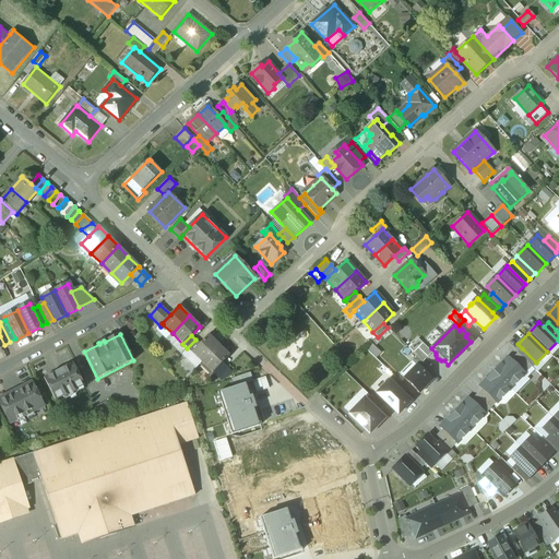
[(200,345),(192,353),(202,363),(219,346),(209,335),(200,345)]
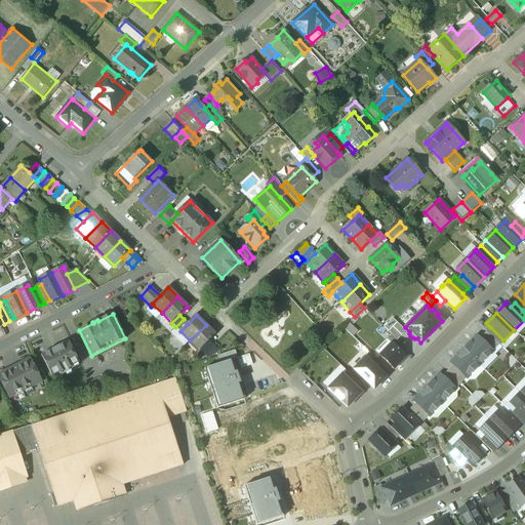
[(184,319),(175,327),(179,331),(180,331),(188,324),(184,319)]
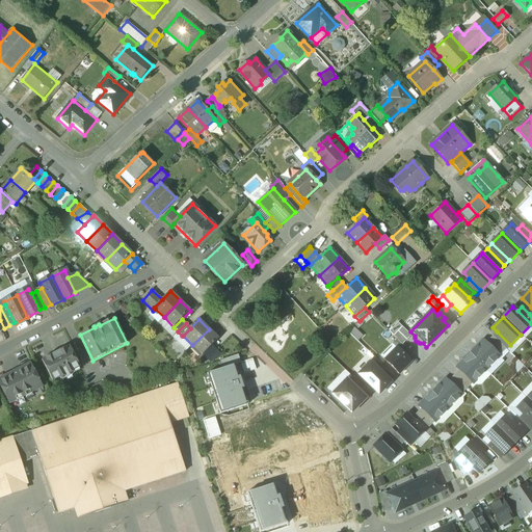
[(398,323),(389,331),(393,337),(398,331),(402,327),(398,323)]
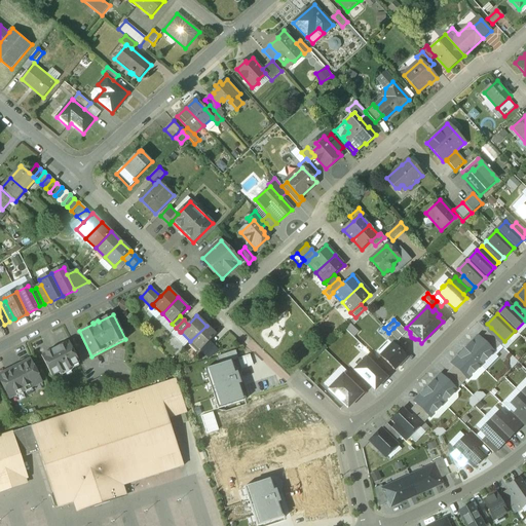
[(406,332),(398,324),(393,328),(402,337),(406,332)]
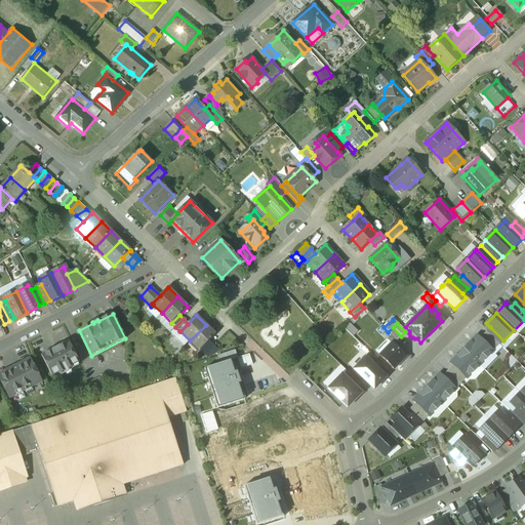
[(206,325),(190,340),(199,351),(207,342),(215,334),(206,325)]
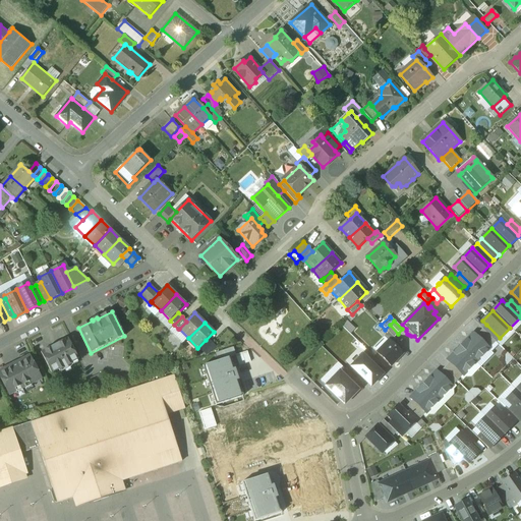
[(398,334),(390,325),(385,330),(389,333),(394,338),(398,334)]
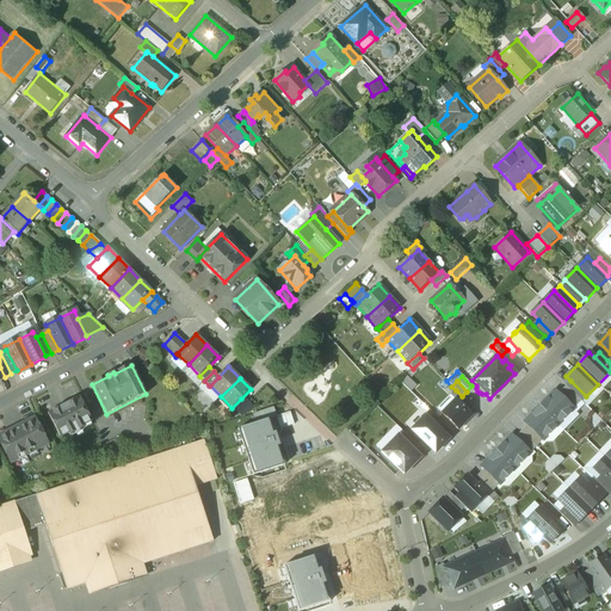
[(586,396),(571,381),(566,387),(581,401),(586,396)]
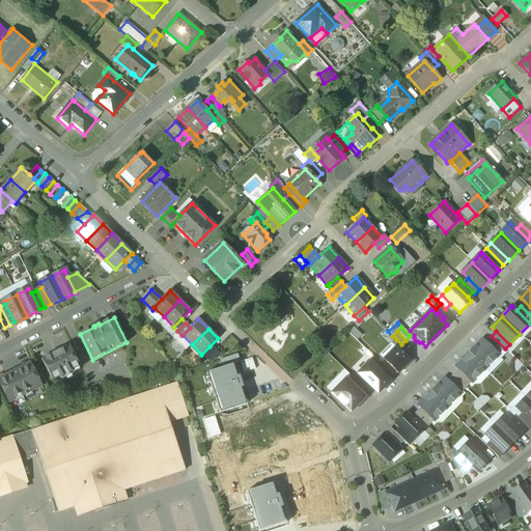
[(505,348),(492,336),(484,343),(498,356),(505,348)]
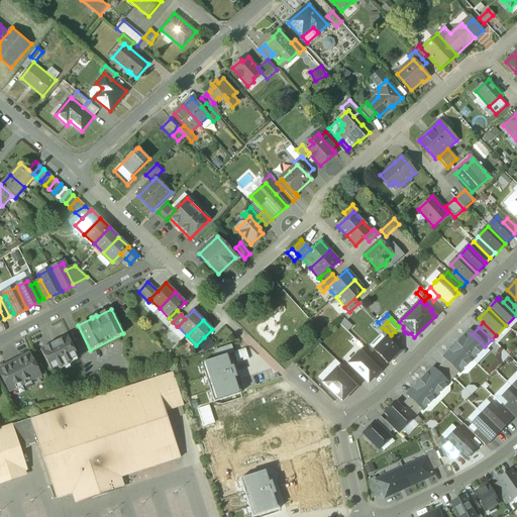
[(391,335),(386,330),(381,335),(385,339),(386,338),(394,347),(399,342),(391,335)]
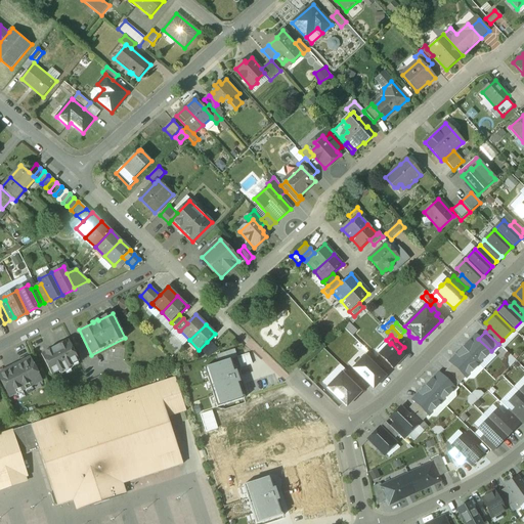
[(476,336),(470,343),(469,342),(463,349),(478,364),(491,351),(478,339),(476,336)]
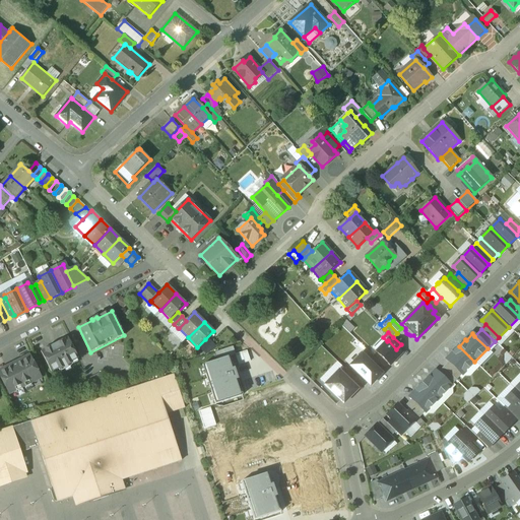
[(67,338),(41,352),(51,373),(62,367),(64,370),(68,368),(66,365),(78,359),(67,338)]
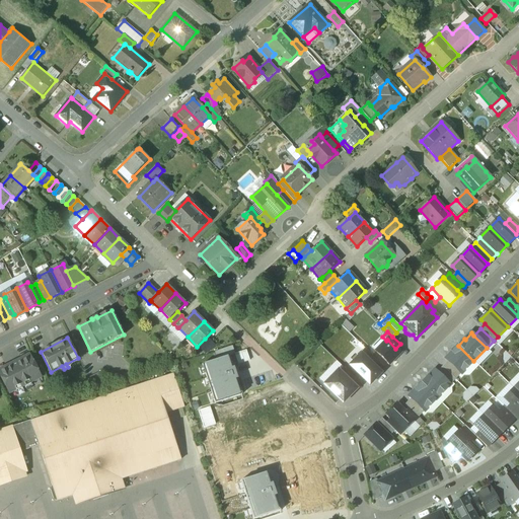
[(205,339),(197,347),(202,351),(209,344),(205,339)]
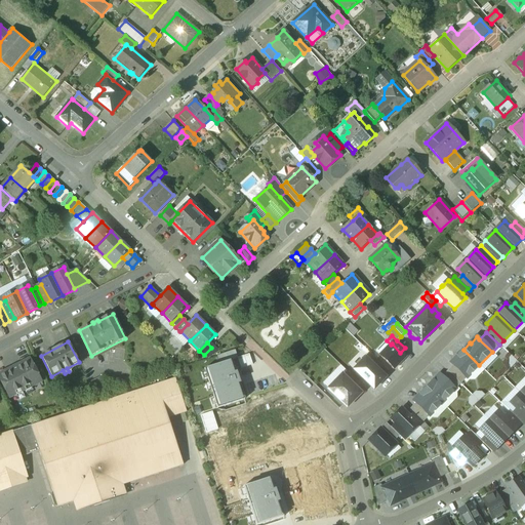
[(391,345),(380,356),(394,369),(405,357),(400,353),(392,344),(391,345)]
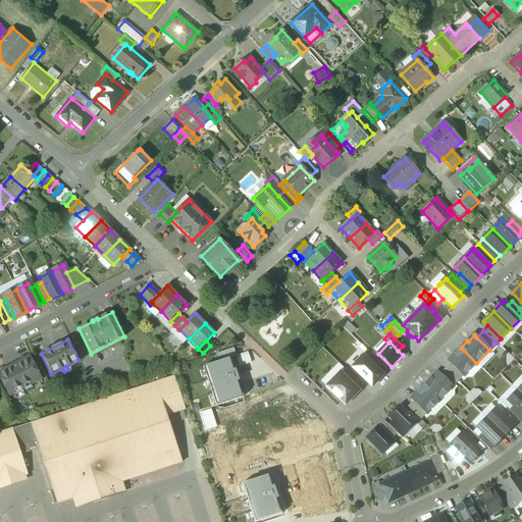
[(461,348),(454,355),(448,361),(451,364),(464,376),(476,363),(461,348)]
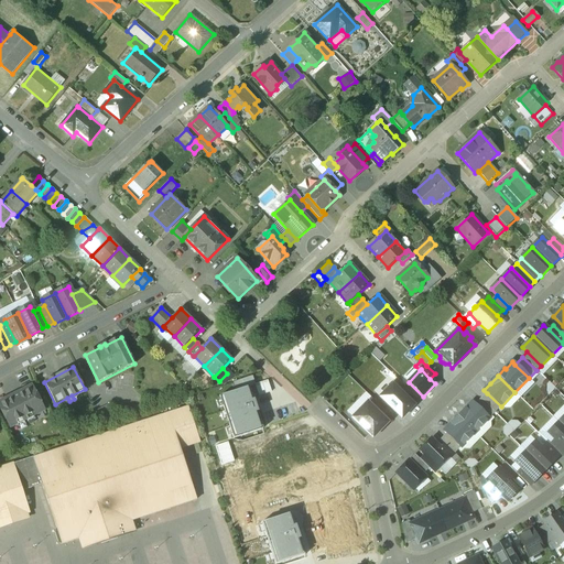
[(391,384),(405,398),(410,393),(396,380),(391,384)]
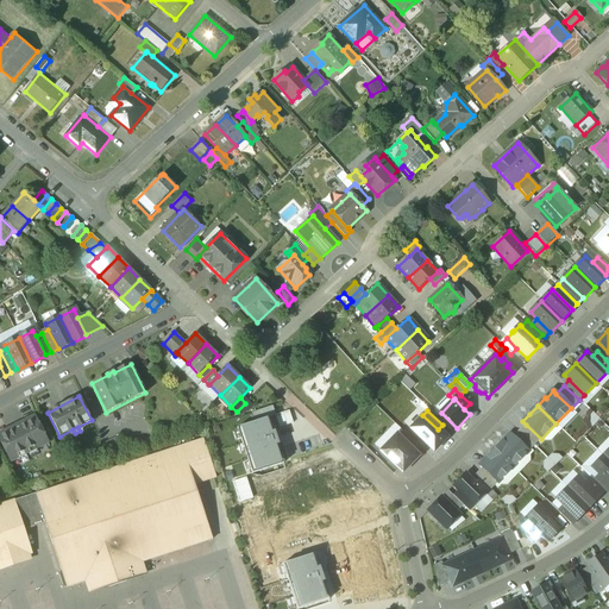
[(293,424),(289,412),(275,416),(280,428),(293,424)]
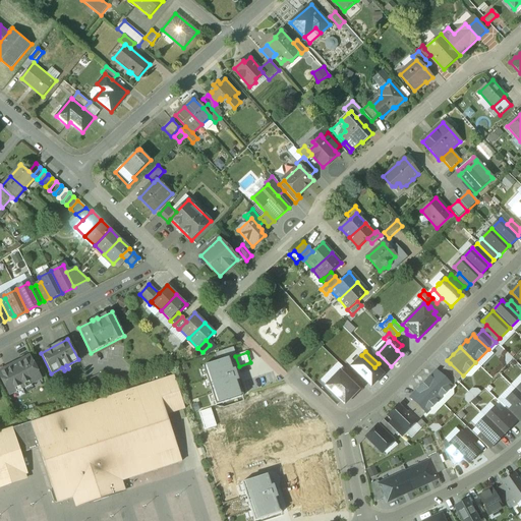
[(374,367),(362,356),(351,367),(370,387),(382,375),(374,367)]
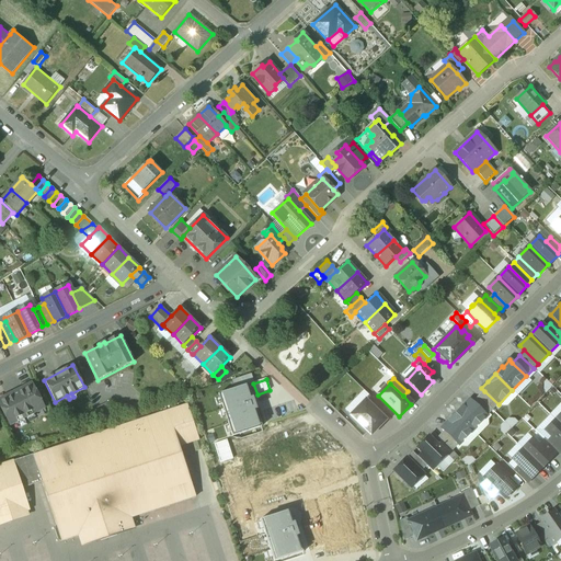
[(32,385),(0,400),(0,405),(10,425),(43,409),(32,385)]
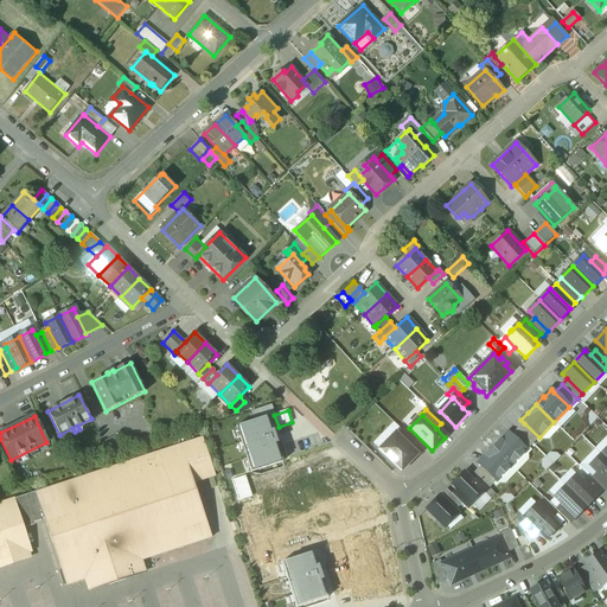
[(282,461),(268,419),(237,428),(251,472),(282,461)]
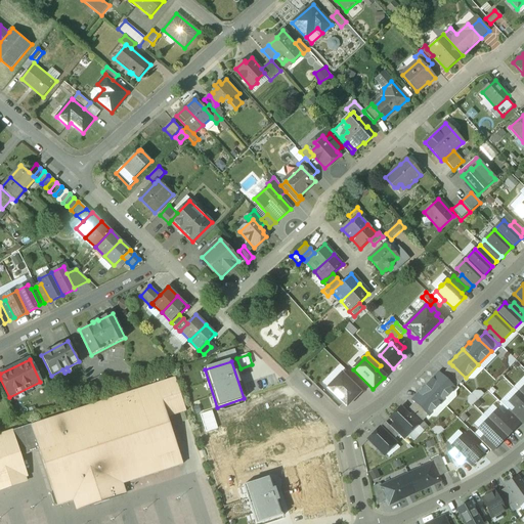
[(466,378),(452,365),(446,370),(460,384),(466,378)]
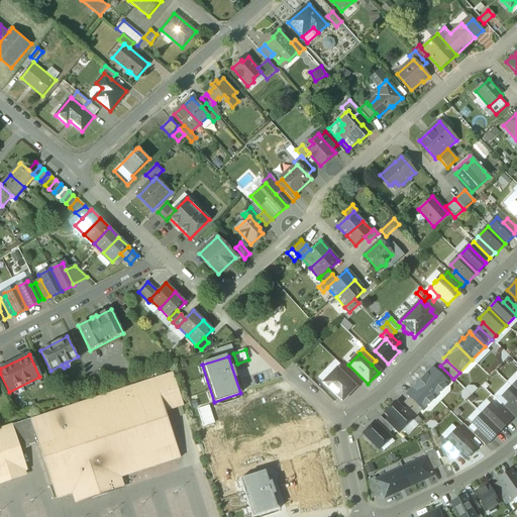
[(340,366),(337,370),(350,383),(354,379),(340,366)]
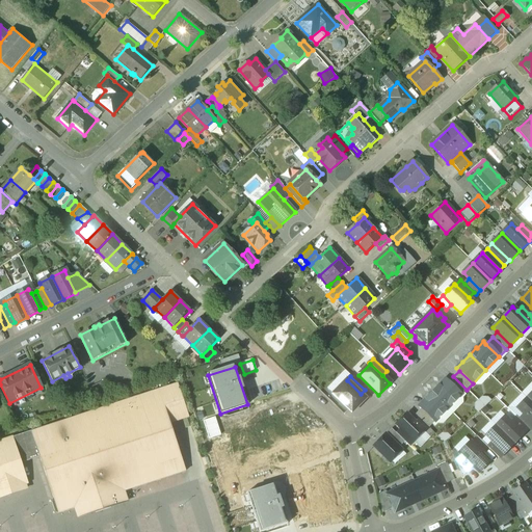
[(467,390),(453,376),(447,382),(460,395),(467,390)]
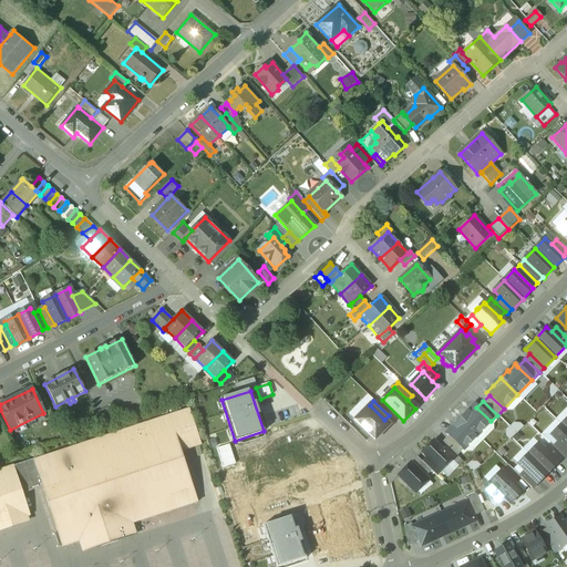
[(384,420),(370,405),(354,421),(374,441),(390,425),(384,420)]
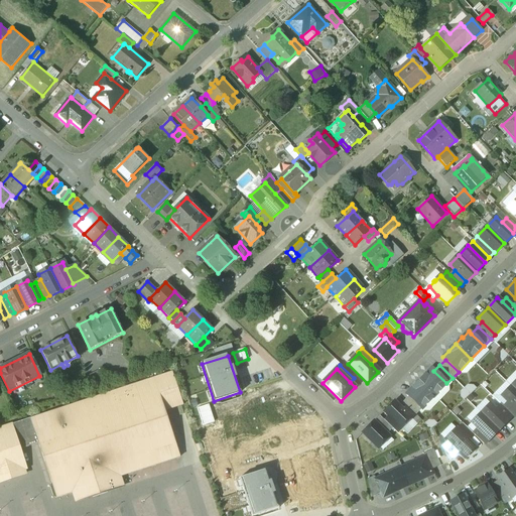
[(433,371),(431,369),(425,375),(425,374),(418,381),(434,396),(446,383),(433,371)]
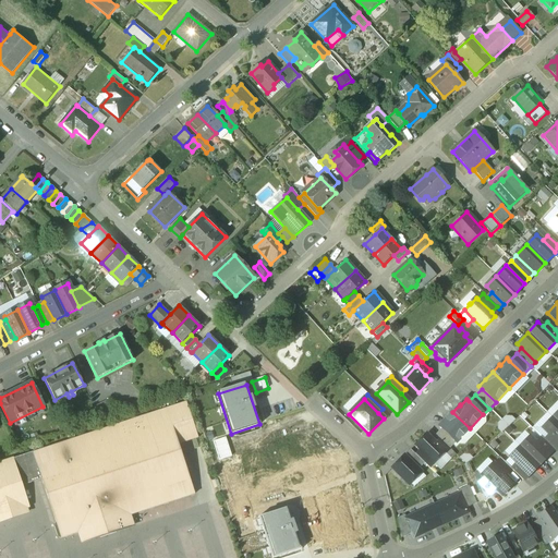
[(107,401),(100,403),(107,415),(112,412),(107,401)]
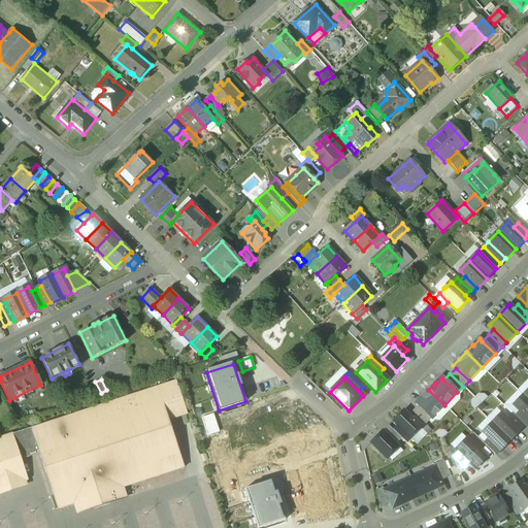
[(176,381),(23,431),(30,455),(38,452),(58,509),(88,499),(91,507),(93,508),(125,498),(126,496),(123,488),(184,468),(168,421),(187,415),(176,381)]
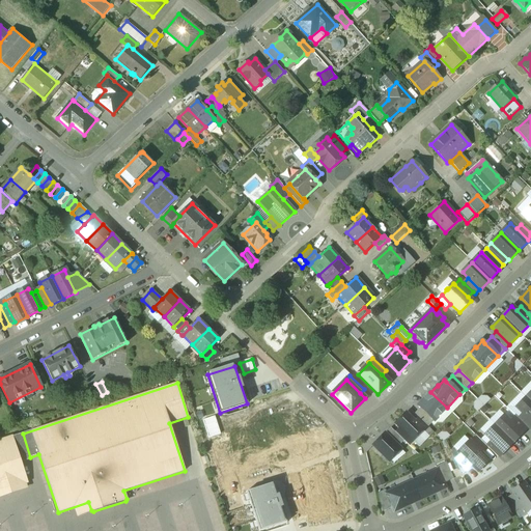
[(95,384),(90,387),(95,398),(102,395),(95,384)]
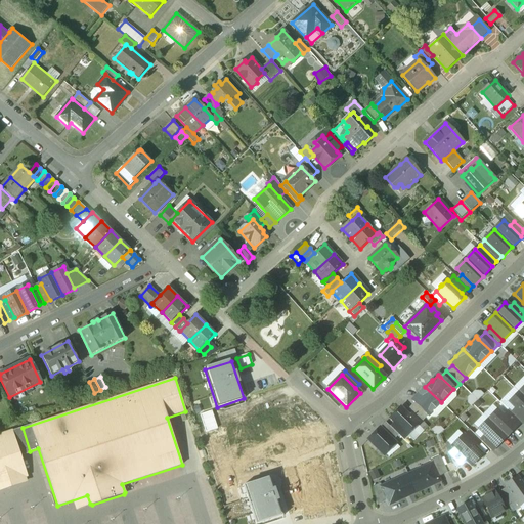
[(425,387),(419,394),(412,400),(415,402),(428,416),(441,402),(425,387)]
